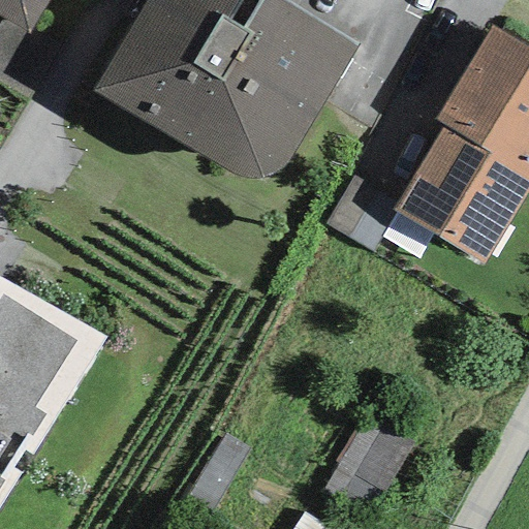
[(49,0),(0,0),(0,17),(4,19),(28,34),(49,0)]
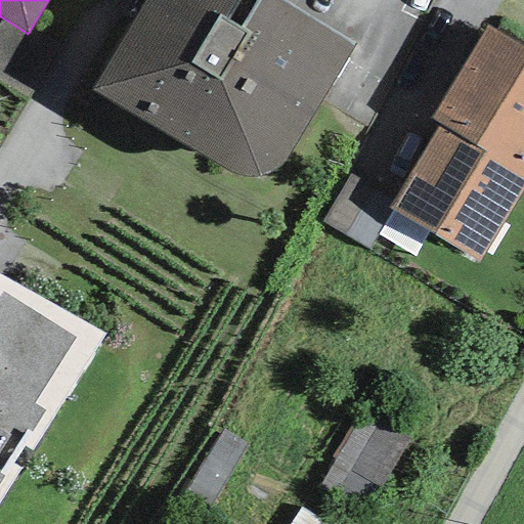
[(281,165),(355,45),(282,0),(143,0),(90,90),(237,176),(246,178),(251,177),(261,176),(270,173),(276,170),(281,165)]
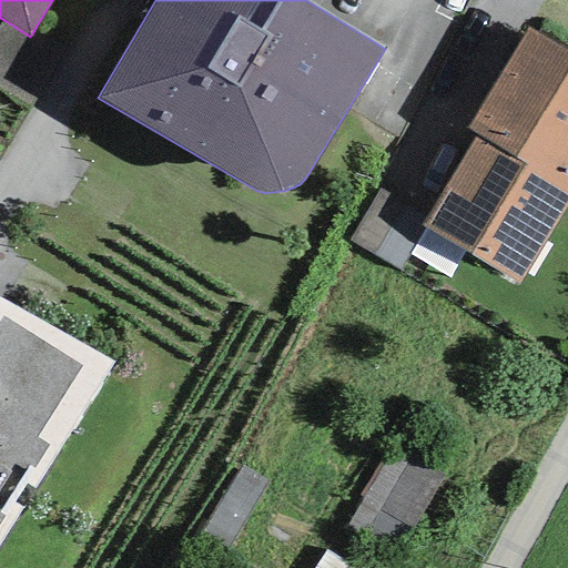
[(62,57),(30,37),(4,20),(0,27),(0,91),(29,109),(62,57)]
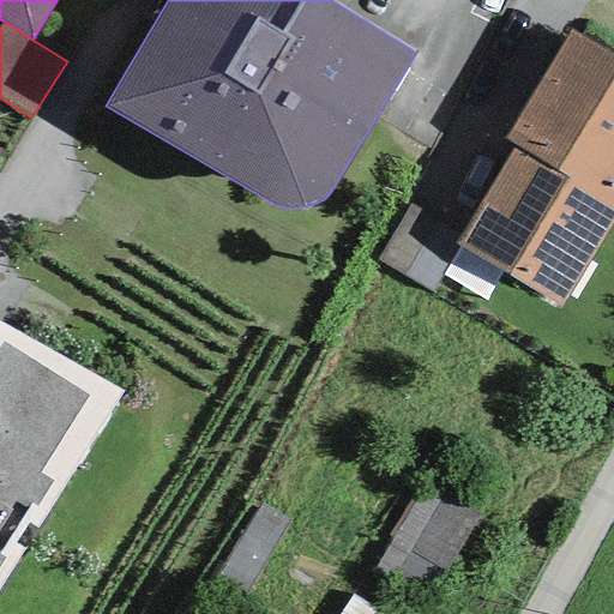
[(613,192),(613,58),(570,32),(507,139),(516,146),(567,176),(571,168),(613,192)]
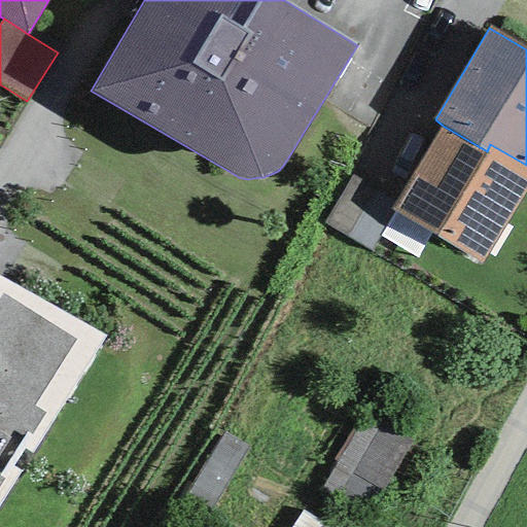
[(394,199),(388,210),(390,212),(482,265),(526,189),(526,165),(490,144),(487,151),(443,126),(394,199)]
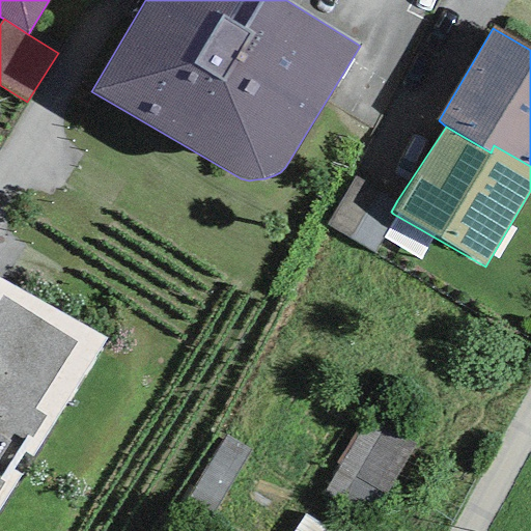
[(397,200),(354,177),(328,225),(373,250),(393,214),(391,212),(397,200)]
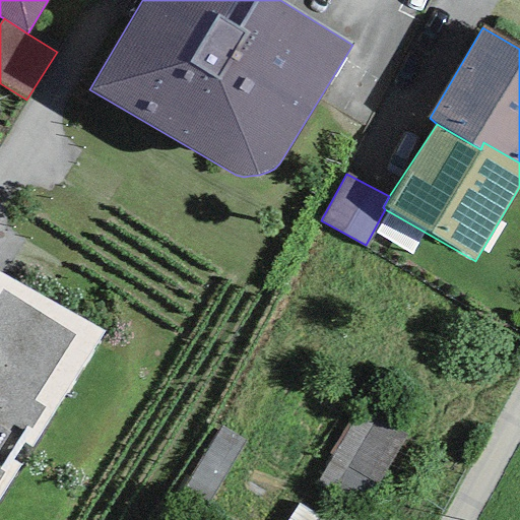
[(0,497),(104,331),(0,272),(0,497)]
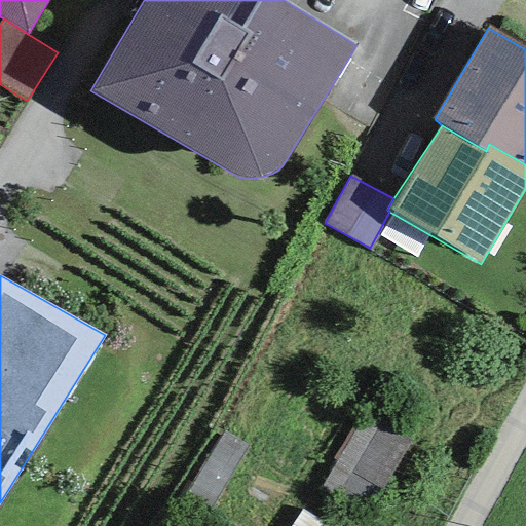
[(369,515),(413,436),(364,409),(321,489),(369,515)]
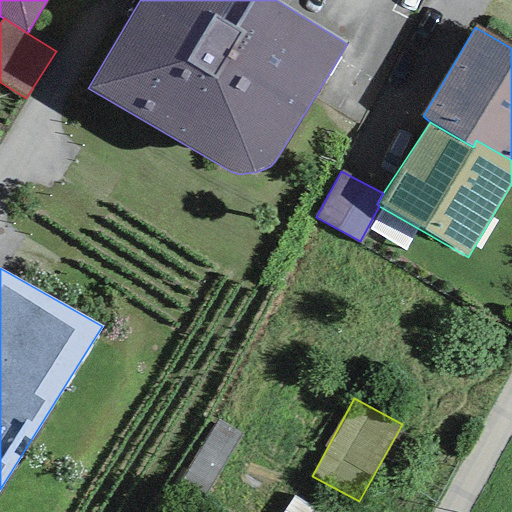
[(203,497),(241,435),(217,420),(179,482),(203,497)]
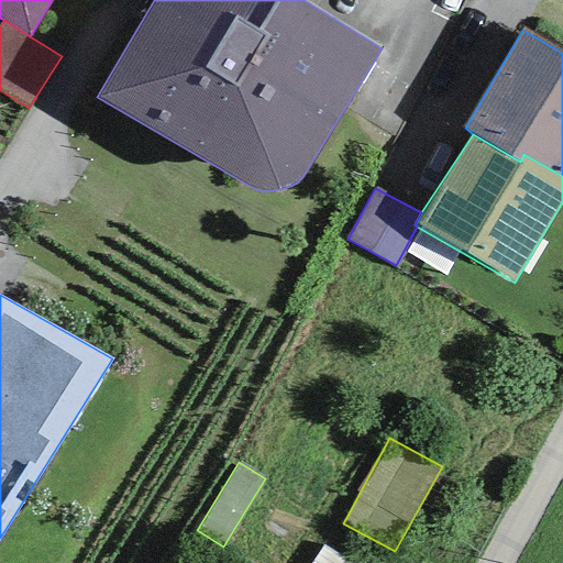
[(309,562),(351,562),(322,544),(309,562)]
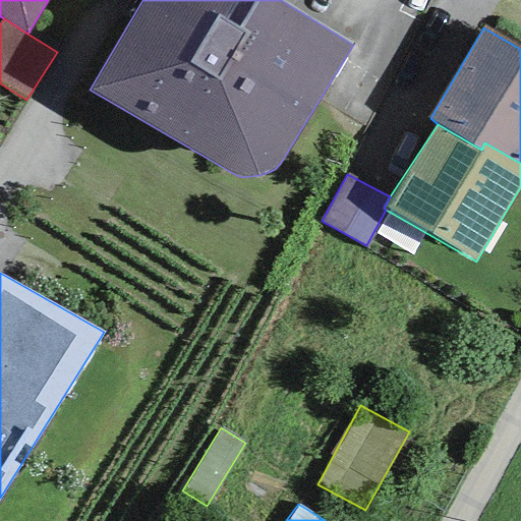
All buildings are outlined.
